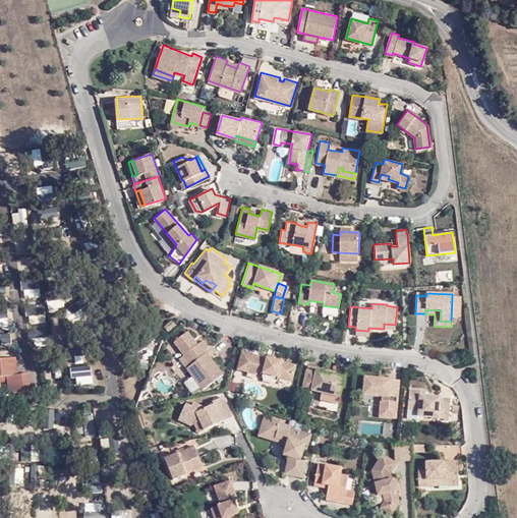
[(178,324),(173,318),(165,326),(169,331),(178,324)]
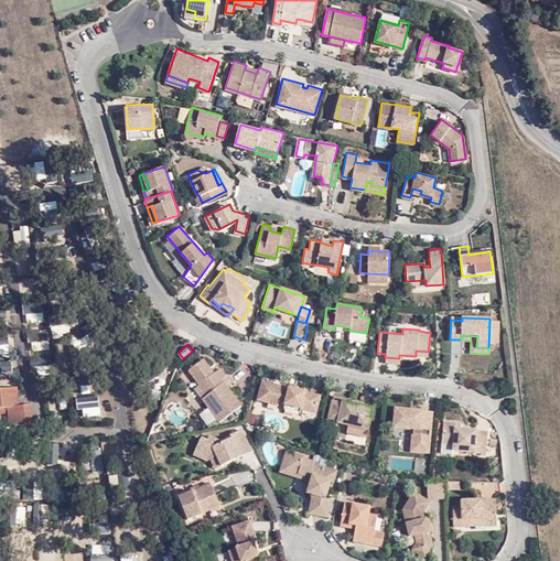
[(243,405),(225,381),(217,387),(215,384),(227,375),(222,367),(215,371),(204,358),(190,368),(200,384),(196,387),(219,421),(243,405)]
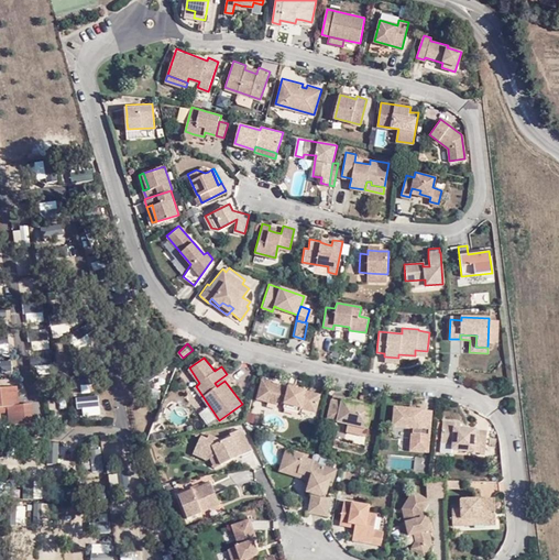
[(217,386),(225,381),(229,377),(227,374),(215,383),(217,386)]
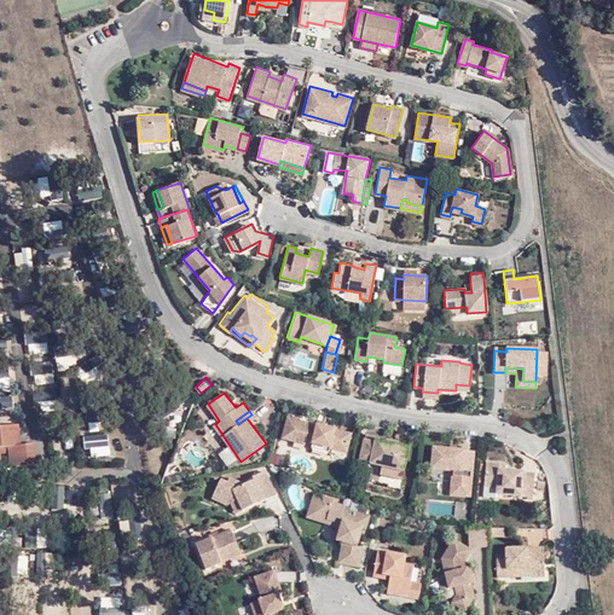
[(352,433),(325,425),(316,423),(310,422),(310,423),(300,421),(300,418),(289,416),(284,431),(295,434),(293,439),(306,442),(307,437),(312,439),(310,446),(330,452),(331,447),(347,451),(352,433)]
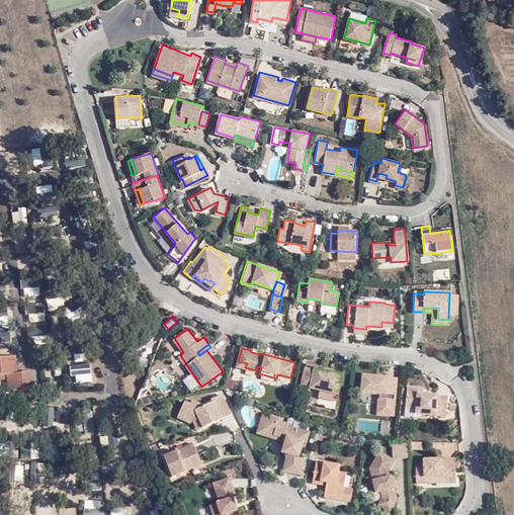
[(0,371),(3,371),(9,371),(11,388),(28,387),(26,369),(14,371),(12,353),(0,354),(0,371)]
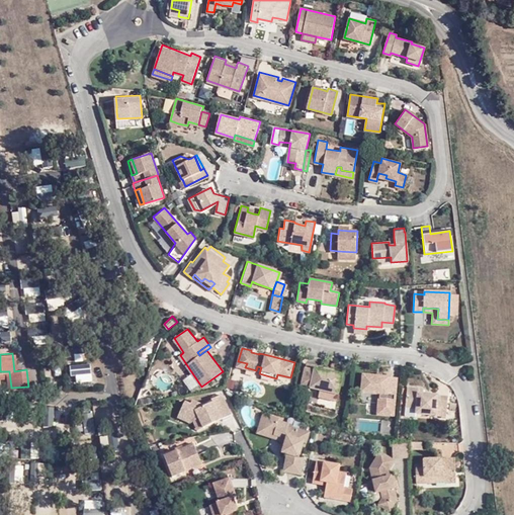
[(313,380),(311,387),(338,394),(343,374),(333,372),(324,369),(316,367),(316,365),(307,363),(304,377),(313,380)]
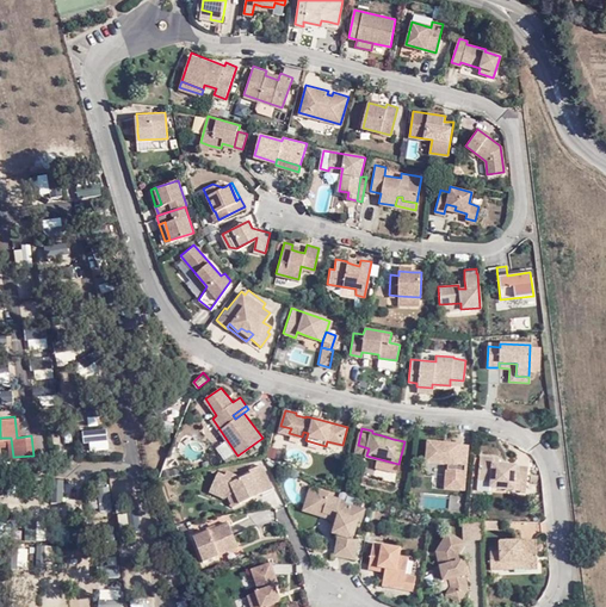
[(11,438),(4,438),(6,458),(13,457),(11,438)]
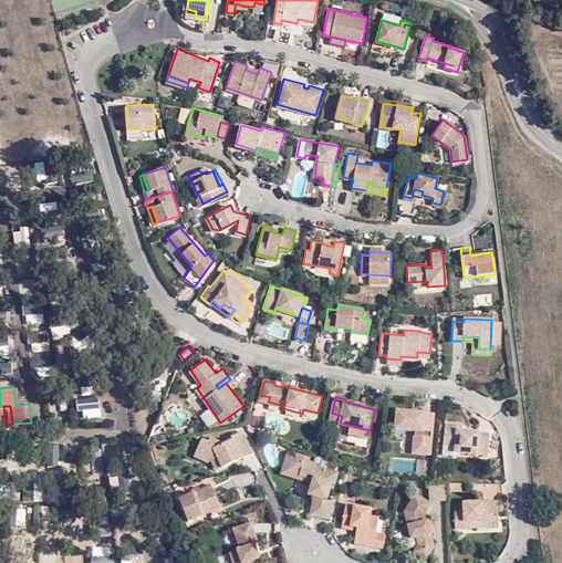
[(414,430),(413,444),(432,445),(434,413),(425,412),(396,408),(394,428),(414,430)]
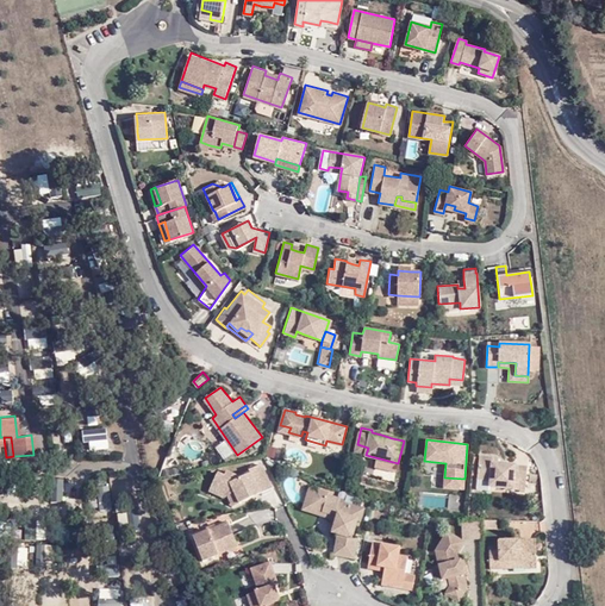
[(355,453),(366,455),(368,448),(357,444),(355,453)]
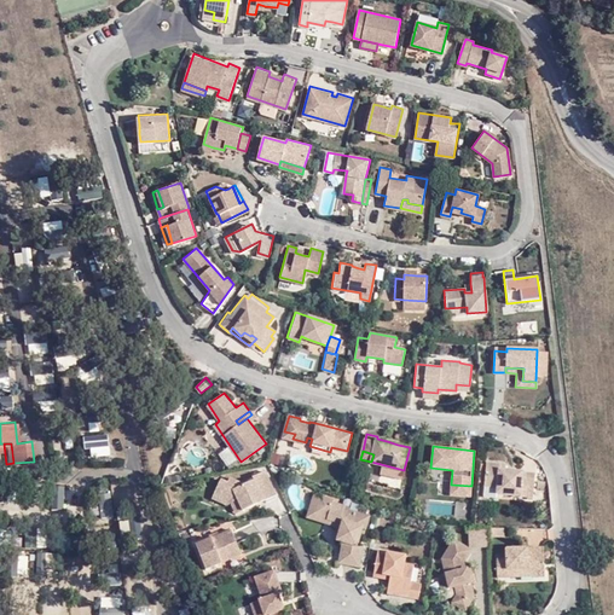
[(536,474),(507,470),(500,469),(500,464),(486,463),(485,485),(497,486),(496,492),(533,497),(536,474)]
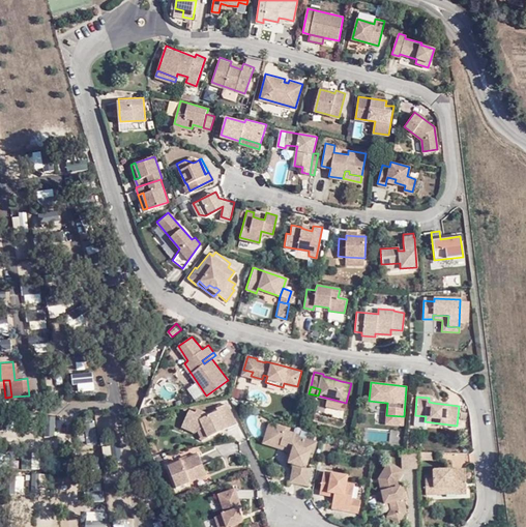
[(156,407),(152,400),(148,404),(152,410),(156,407)]
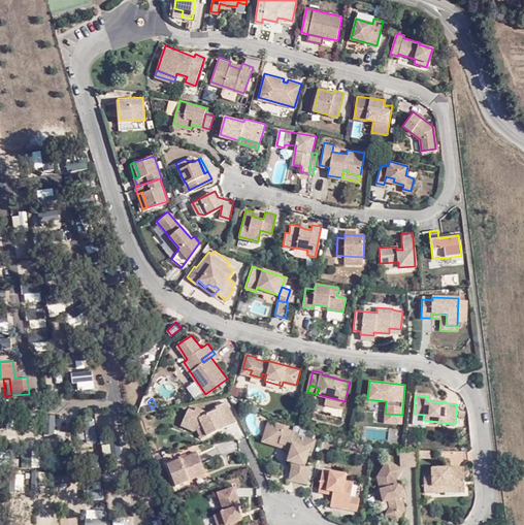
[(194,429),(198,427),(204,425),(207,434),(236,421),(227,400),(217,405),(218,408),(209,412),(197,406),(195,411),(190,406),(182,423),(194,429)]
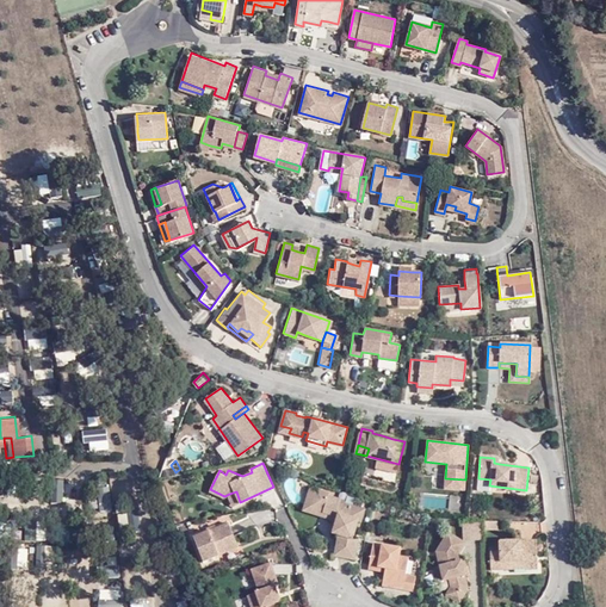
[(465,479),(445,478),(444,487),(464,489),(465,479)]
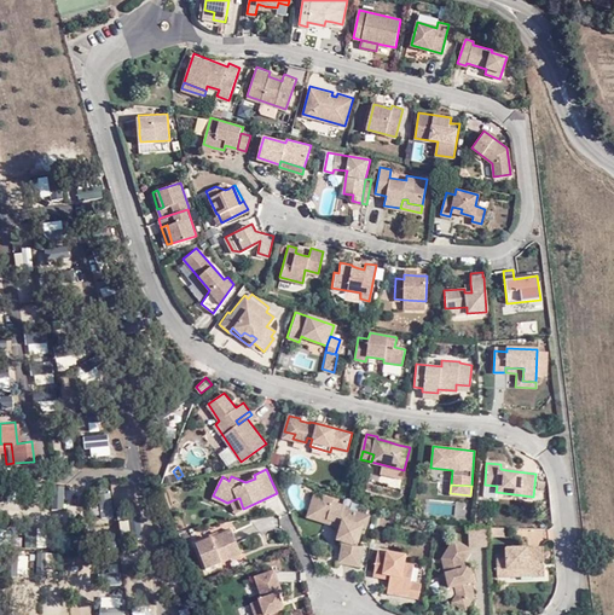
[(335,524),(340,531),(342,532),(343,528),(340,521),(328,517),(328,514),(317,510),(322,494),(314,492),(308,515),(335,524)]
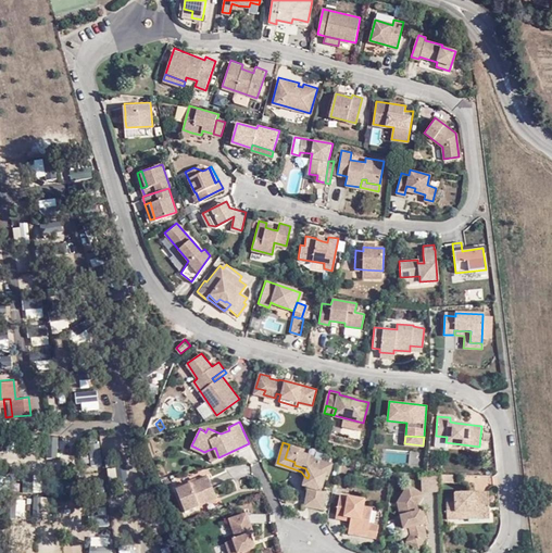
[(308,478),(305,477),(303,484),(309,486),(304,504),(323,508),(326,491),(322,489),(326,473),(329,474),(333,464),(309,456),(310,454),(299,450),(299,448),(289,444),(285,459),(295,462),(295,465),(305,468),(309,475),(308,478)]
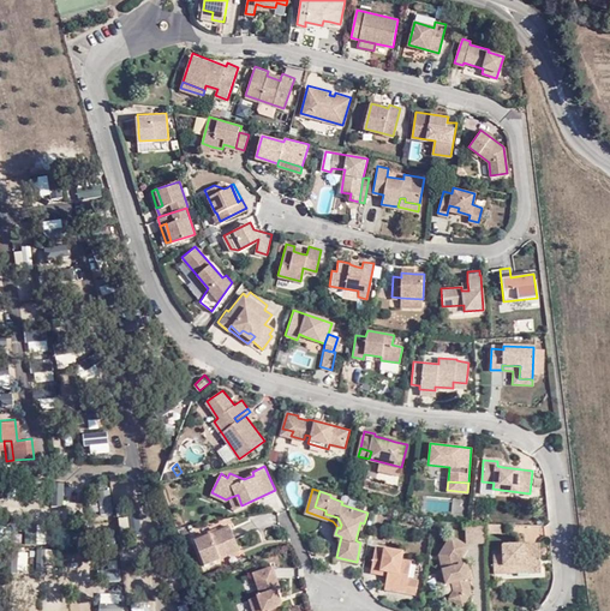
[(238,495),(231,497),(235,508),(241,505),(238,495)]
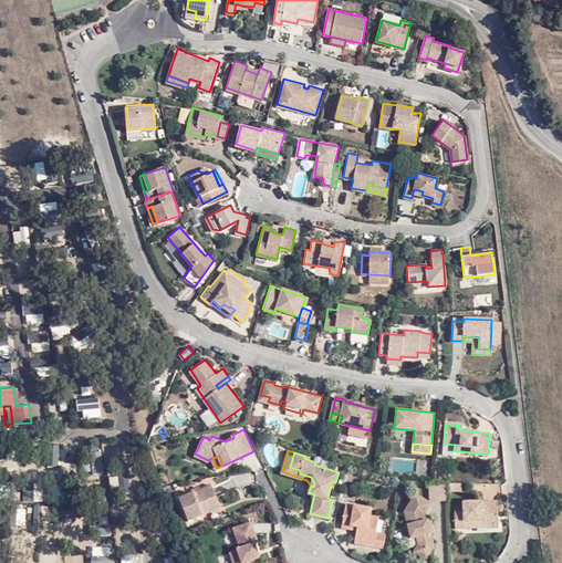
[(212,483),(200,488),(194,491),(180,496),(189,518),(199,513),(198,511),(221,502),(212,483)]
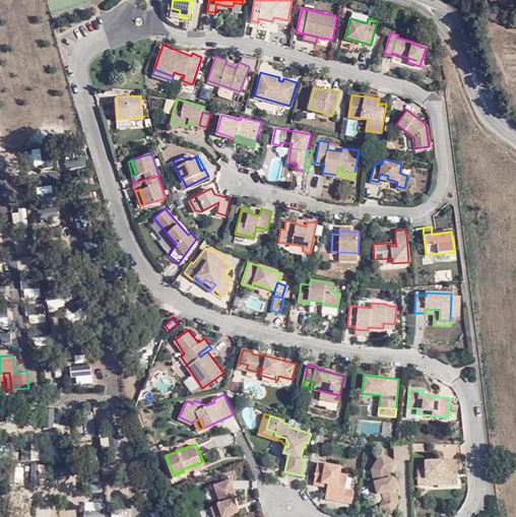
[(371,470),(374,482),(376,494),(381,493),(383,500),(379,506),(391,512),(397,501),(394,490),(393,487),(392,487),(391,485),(393,483),(392,478),(390,478),(389,472),(395,462),(381,454),(371,470)]
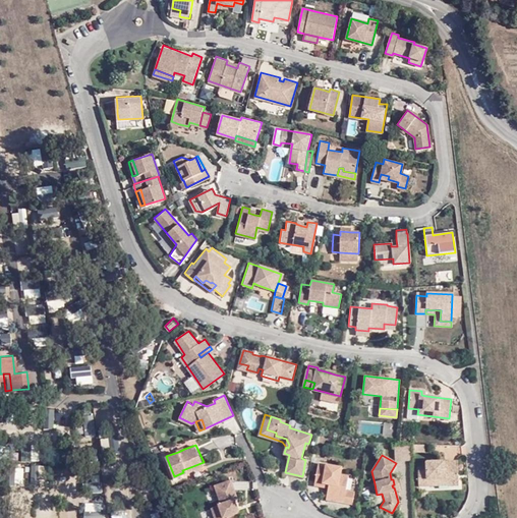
[(417,485),(427,484),(427,478),(448,477),(448,484),(458,484),(457,461),(426,461),(426,469),(417,469),(417,485)]
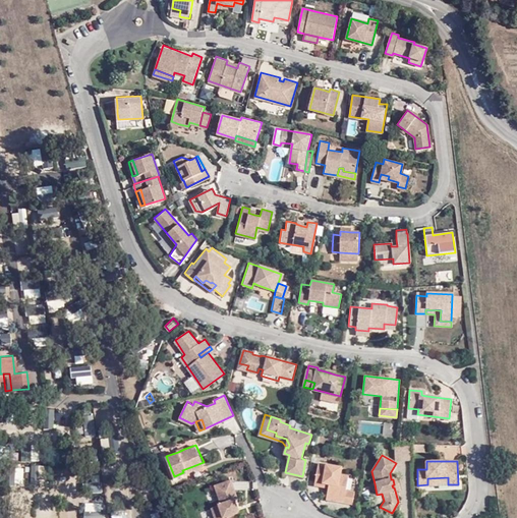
[(205,464),(204,462),(182,470),(183,472),(205,464)]
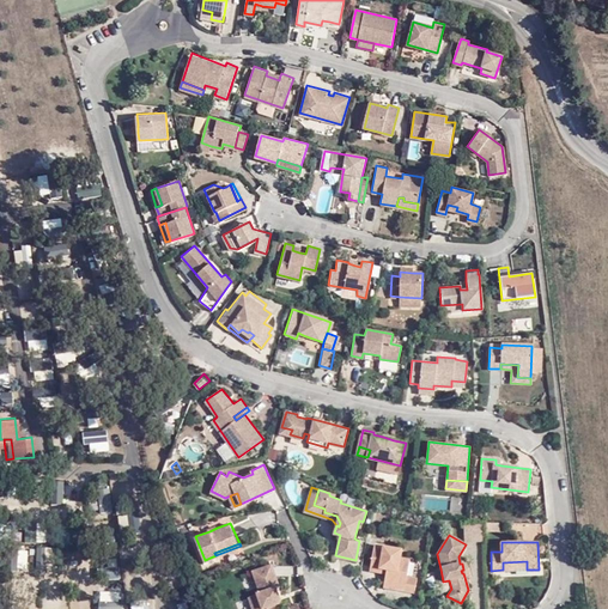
[(369,570),(378,571),(380,568),(385,568),(384,572),(383,582),(403,585),(402,590),(413,592),(417,578),(406,576),(409,559),(400,558),(401,549),(374,544),(369,570)]
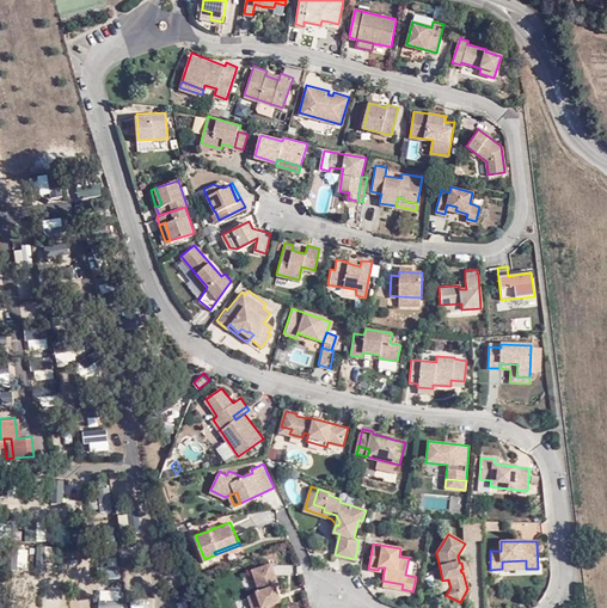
[(246,595),(251,607),(257,607),(264,606),(264,607),(276,607),(275,603),(271,594),(275,593),(273,585),(276,584),(269,563),(251,569),(259,590),(246,595)]
